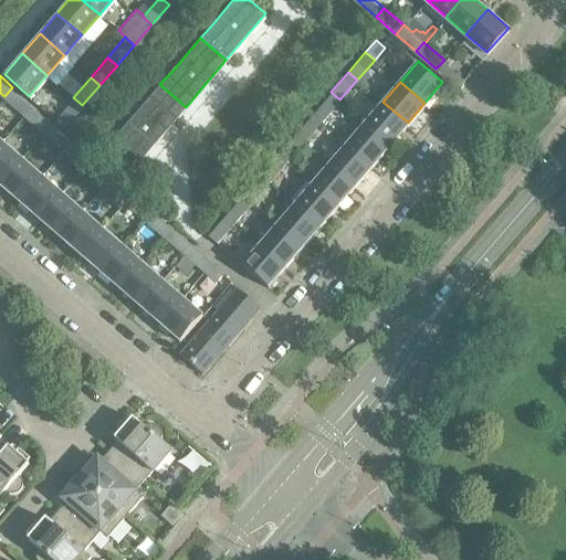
[(186,107),(159,84),(148,97),(119,131),(146,154),(186,107)]
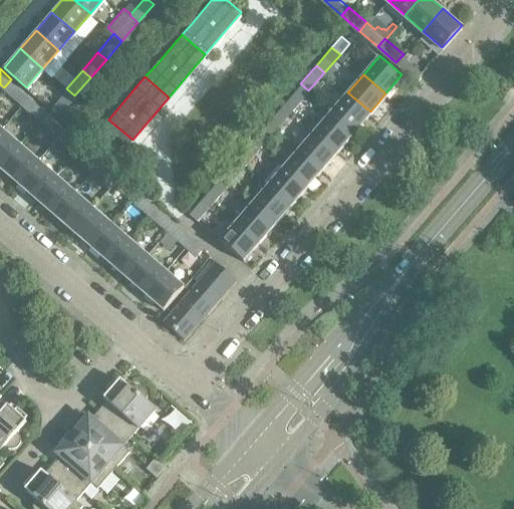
[(4,87),(22,103),(29,94),(11,79),(4,87)]
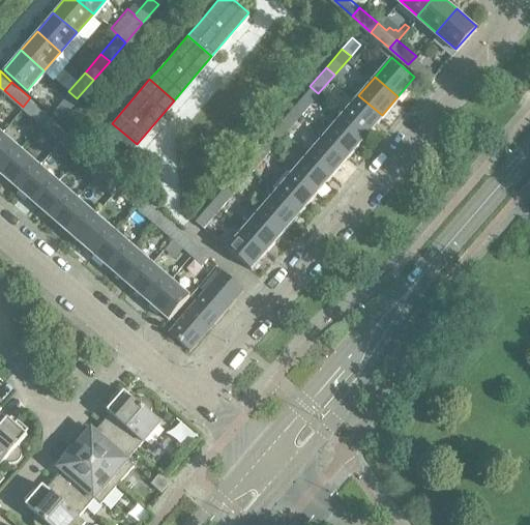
[(310,86),(293,105),(302,112),(318,93),(310,86)]
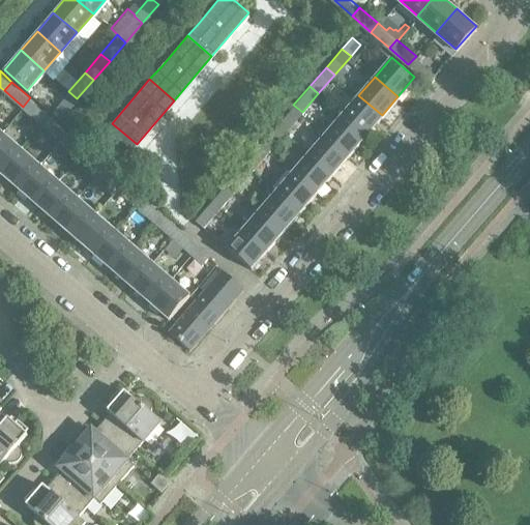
[(61,117),(77,98),(68,91),(52,110),(61,117)]
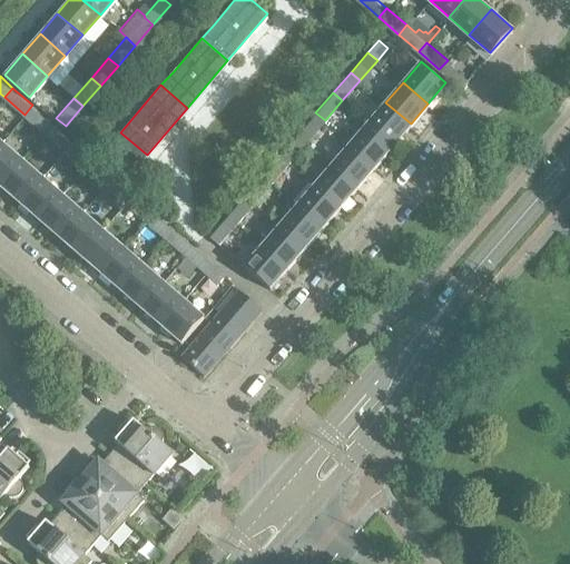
[(385,102),(367,122),(393,144),(411,124),(385,102)]
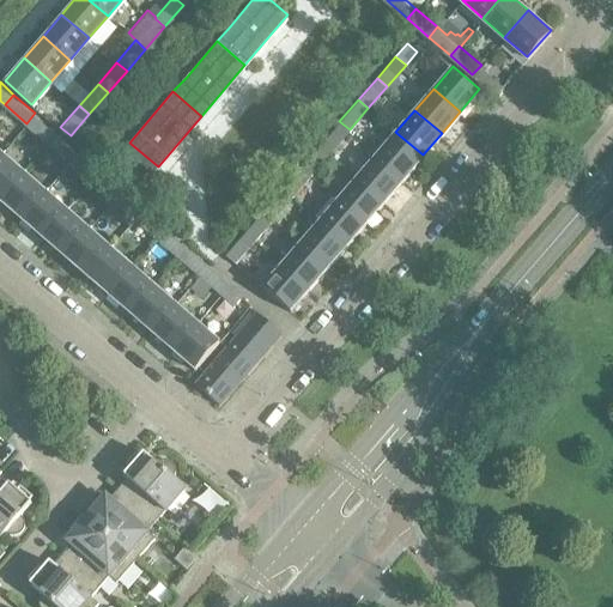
[(26,123),(48,143),(56,132),(35,113),(26,123)]
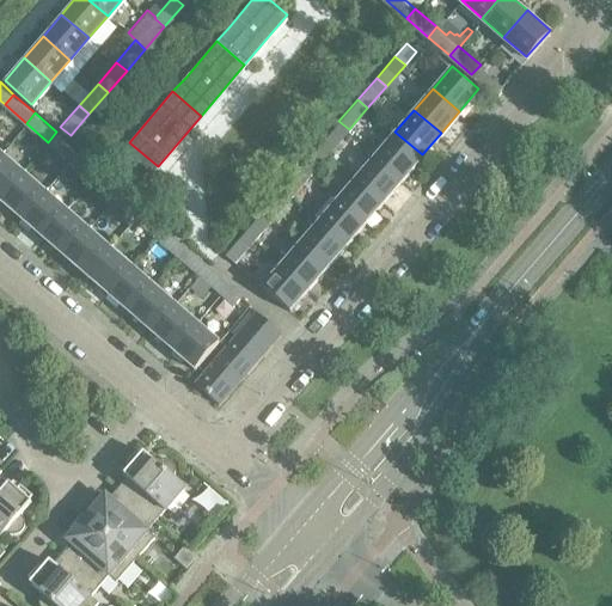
[(338,121),(320,142),(330,151),(349,129),(338,121)]
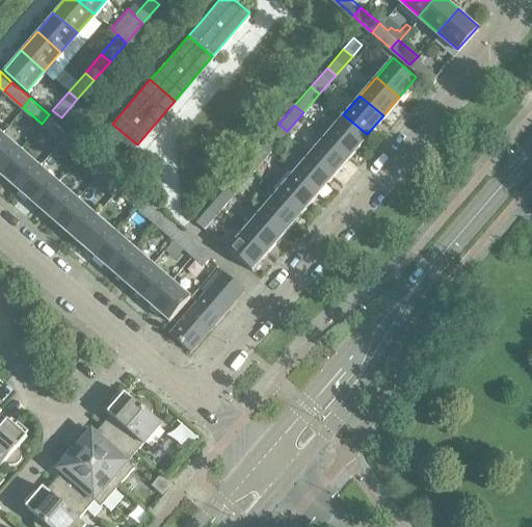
[(42,124),(60,139),(69,131),(49,114),(42,124)]
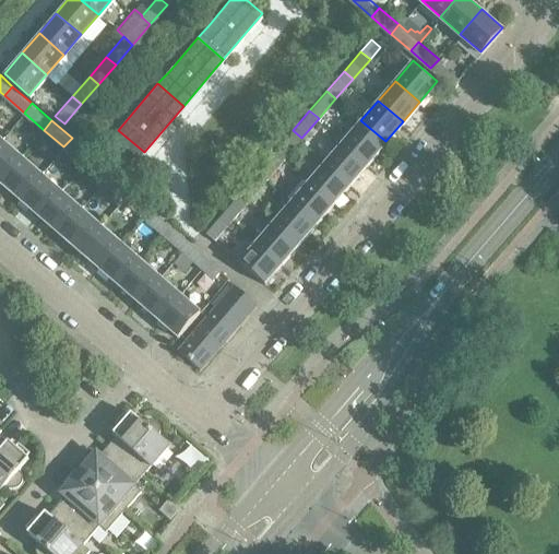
[(368,162),(385,141),(360,120),(344,140),(368,162)]
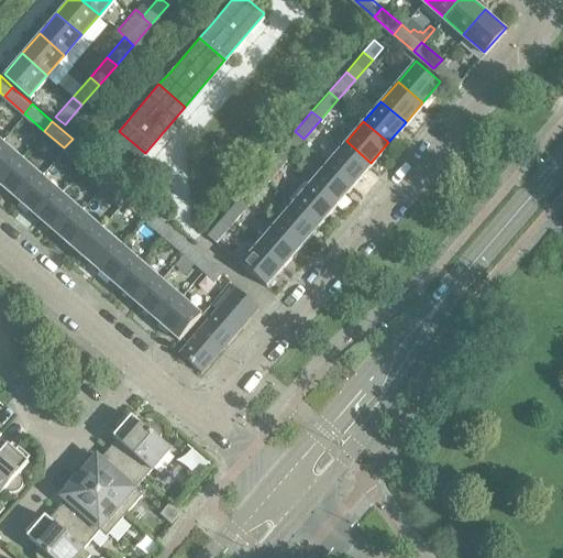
[(295,131),(277,151),(286,159),(304,139),(295,131)]
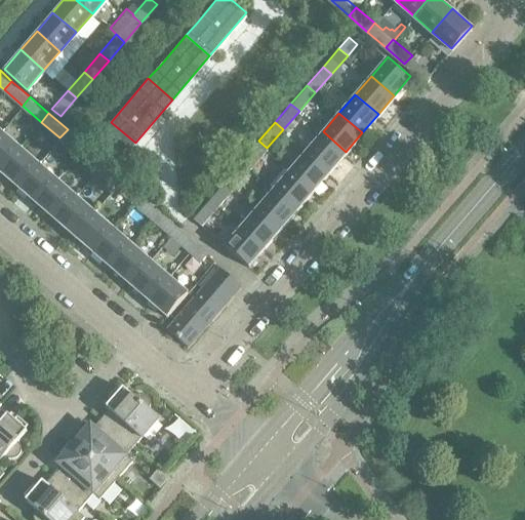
[(59,137),(78,154),(86,146),(68,129),(59,137)]
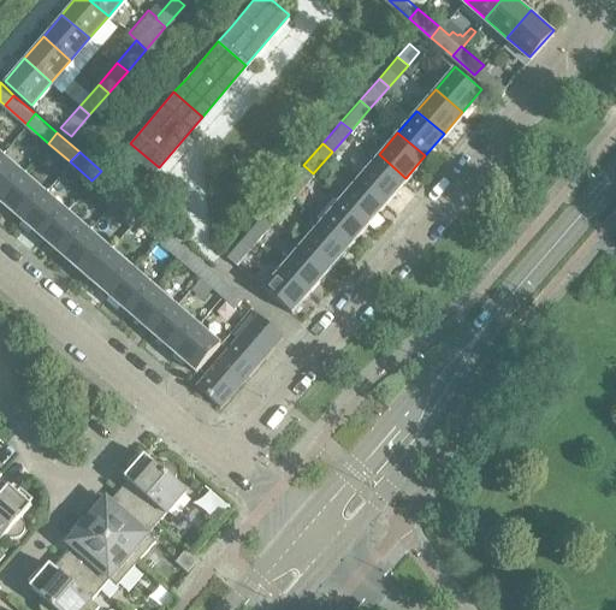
[(0,197),(23,172),(1,153),(0,154),(0,197)]
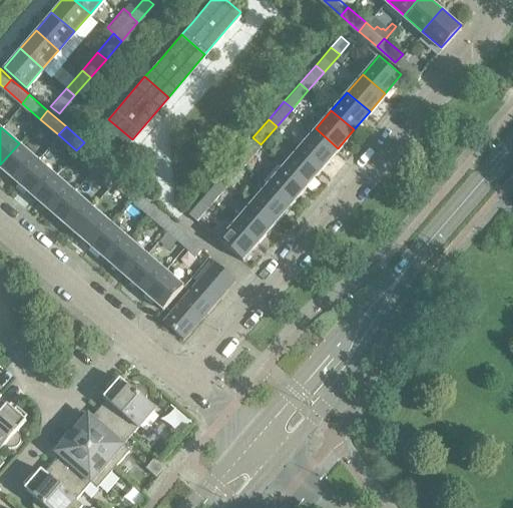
[(316,128),(300,146),(322,166),(338,148),(316,128)]
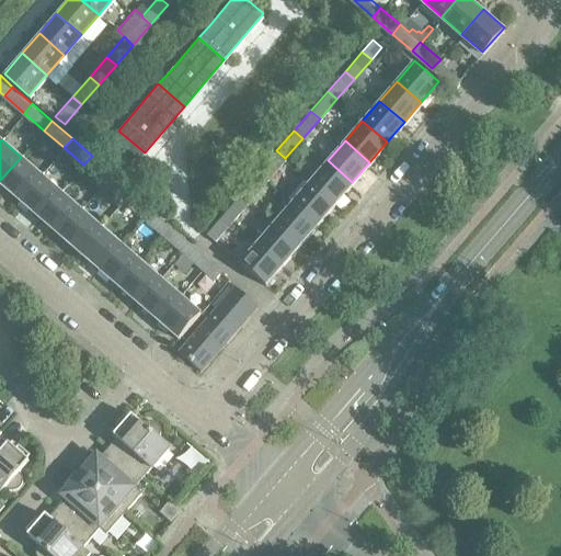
[(276,150),(259,170),(268,179),(285,158),(276,150)]
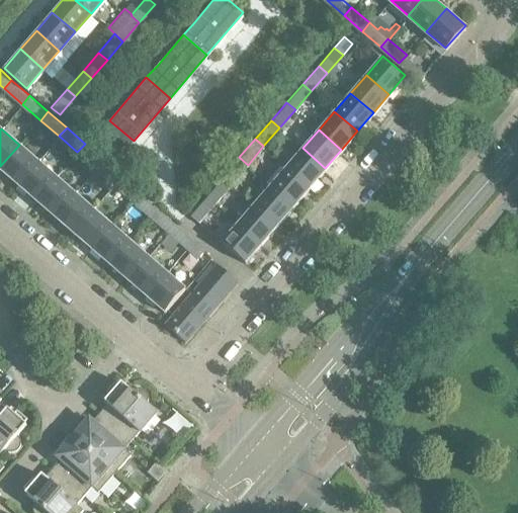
[(77,152),(95,168),(103,159),(85,144),(77,152)]
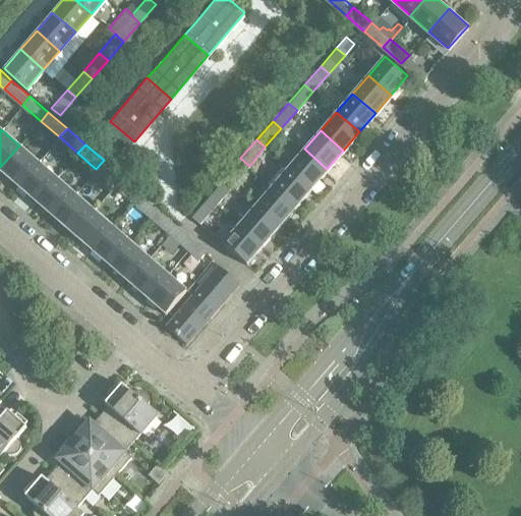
[(0,167),(0,168),(18,184),(39,161),(19,146),(0,167)]
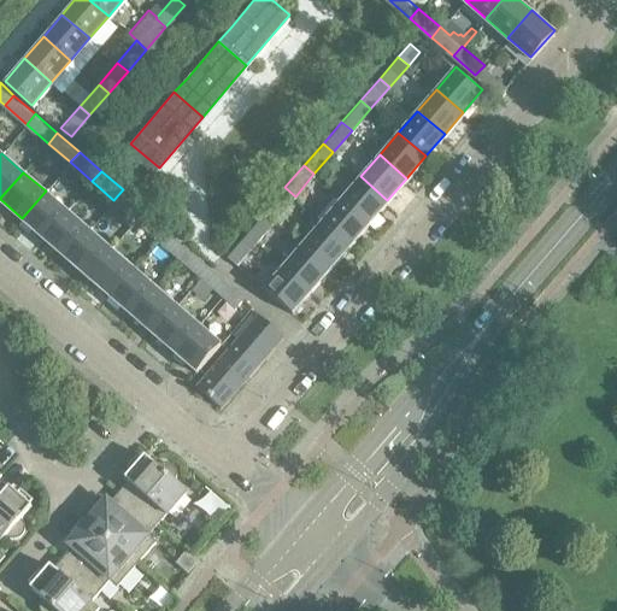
[(369,222),(387,200),(360,176),(341,198),(369,222)]
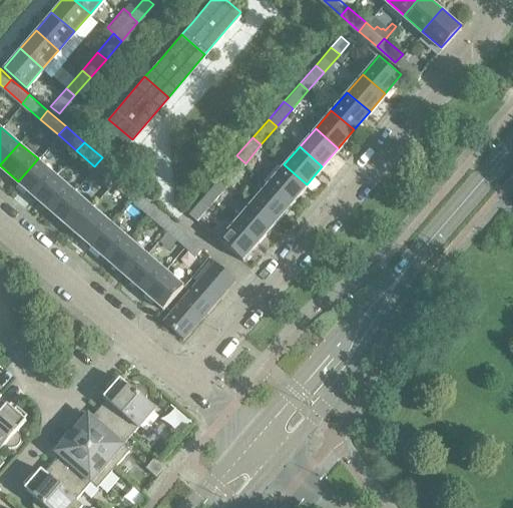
[(236,155),(221,174),(229,181),(229,180),(245,163),(236,155)]
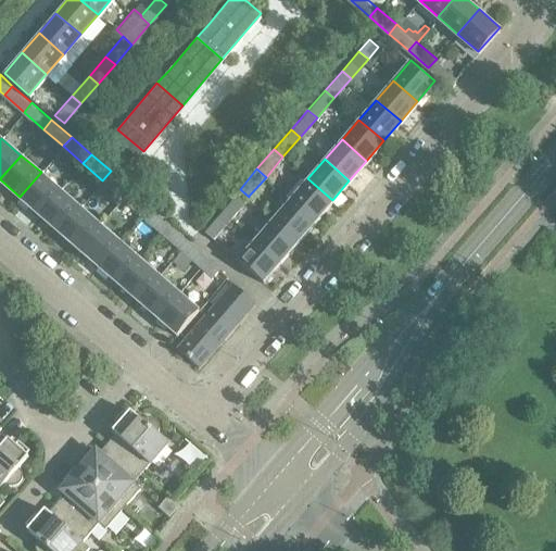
[(102,180),(122,198),(130,188),(111,171),(102,180)]
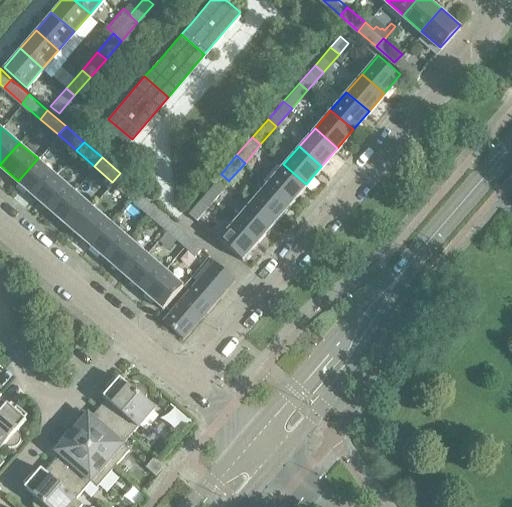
[(18,181),(36,197),(56,174),(38,158),(18,181)]
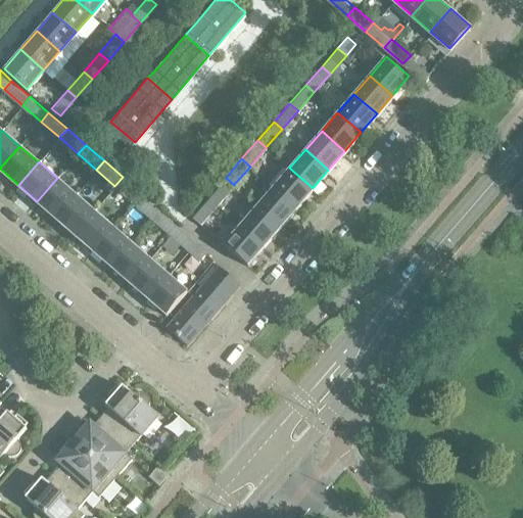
[(289,168),(274,186),(296,206),(313,188),(289,168)]
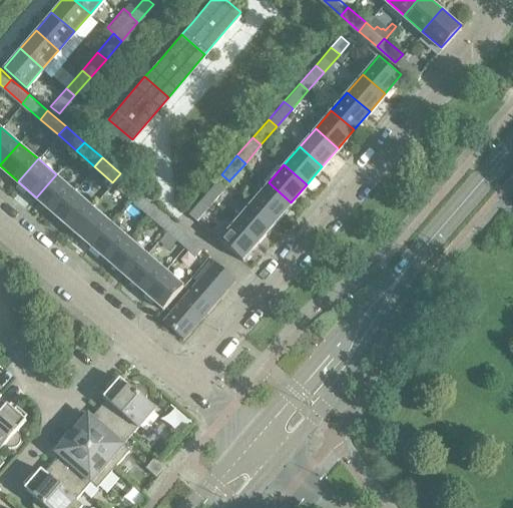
[(112,182),(130,197),(138,189),(120,173),(112,182)]
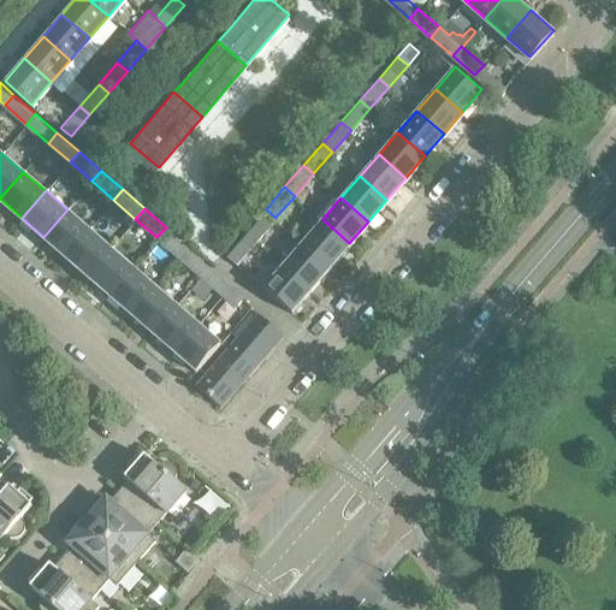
[(43,237),(65,255),(89,227),(67,209),(43,237)]
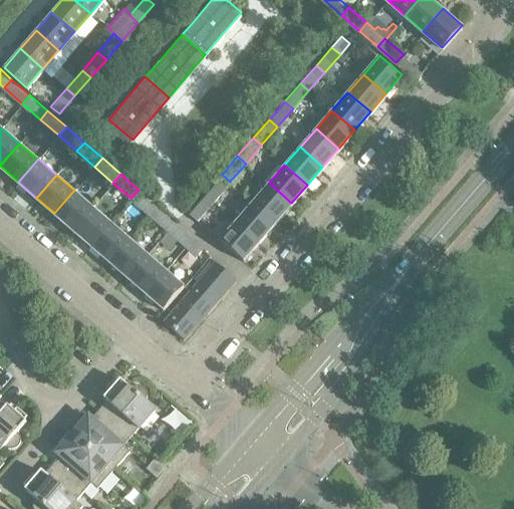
[(222,175),(206,193),(214,200),(225,187),(240,199),(245,194),(230,181),(230,182),(222,175)]
